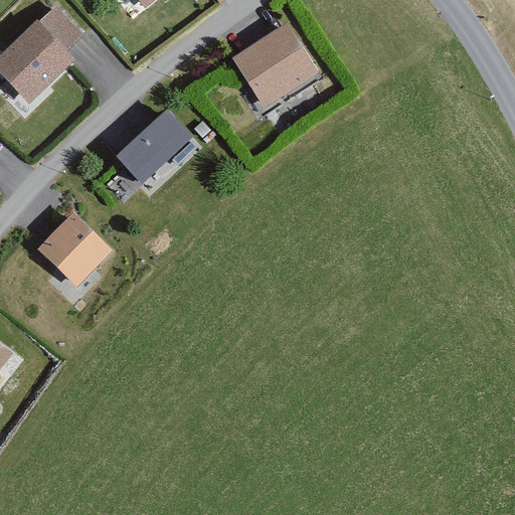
[(59,4),(0,60),(0,63),(34,100),(79,56),(70,48),(88,32),(59,4)]
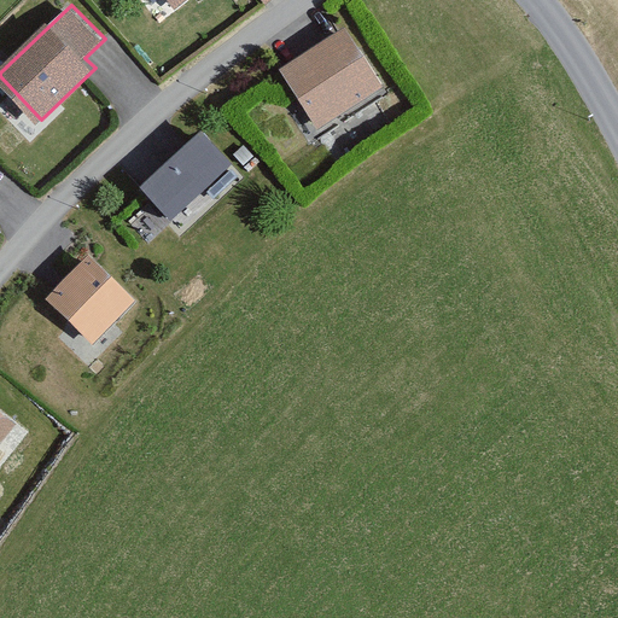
[(385,86),(349,28),(279,69),(315,128),(385,86)]
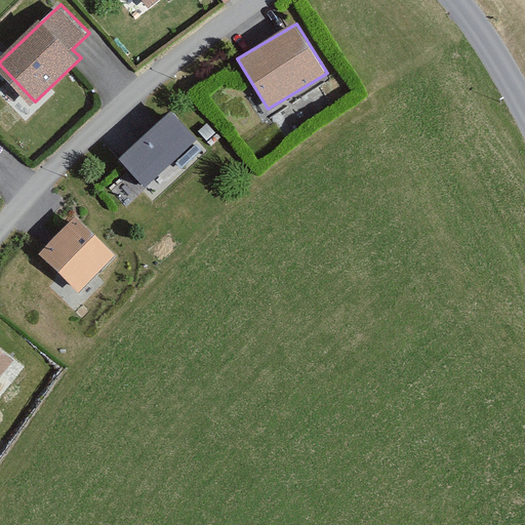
[(201,142),(174,110),(119,156),(147,188),(201,142)]
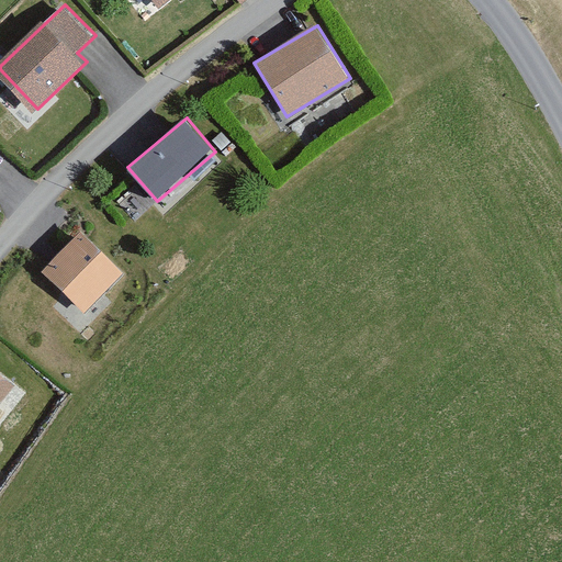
[(124,271),(83,231),(44,269),(85,310),(124,271)]
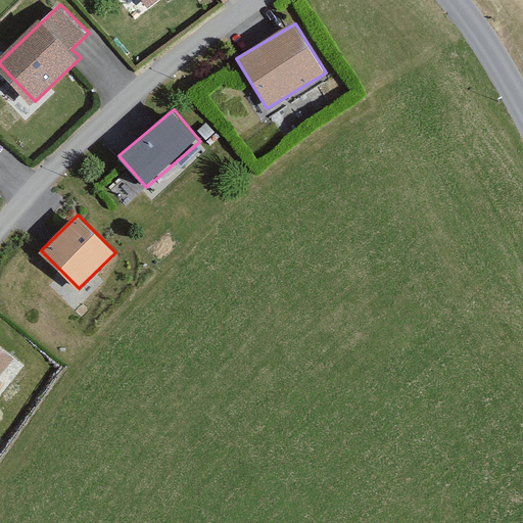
[(0,380),(19,354),(0,340),(0,380)]
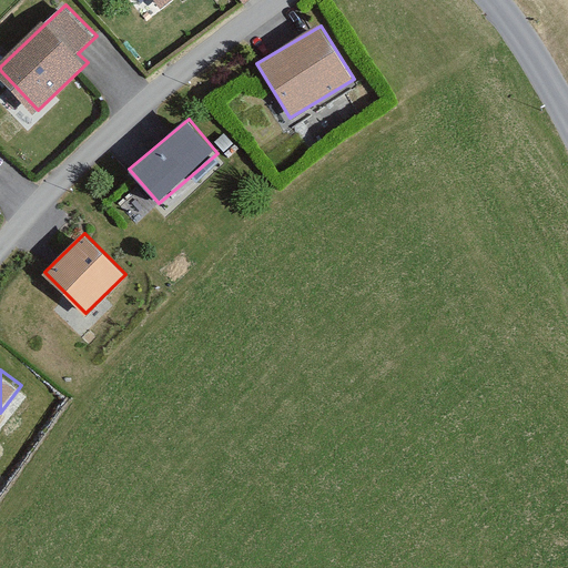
All buildings are outlined.
